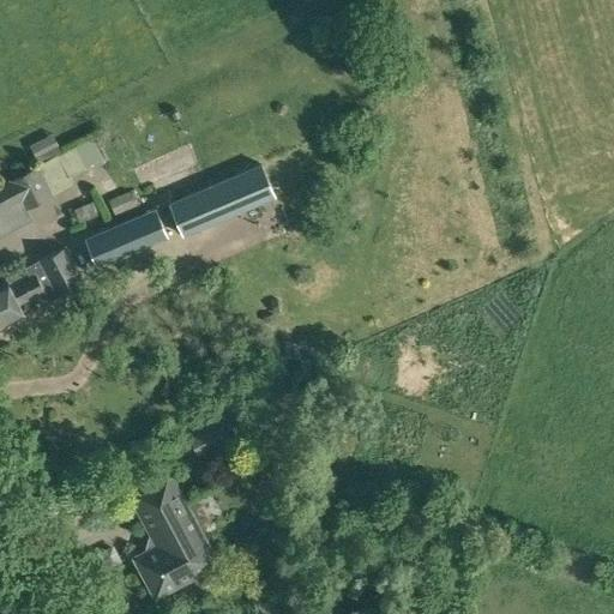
[(0,234),(4,233),(0,226),(0,223),(24,211),(24,210),(73,184),(70,176),(86,168),(104,158),(92,137),(76,146),(62,152),(58,155),(40,163),(8,179),(10,180),(0,184),(0,234)]
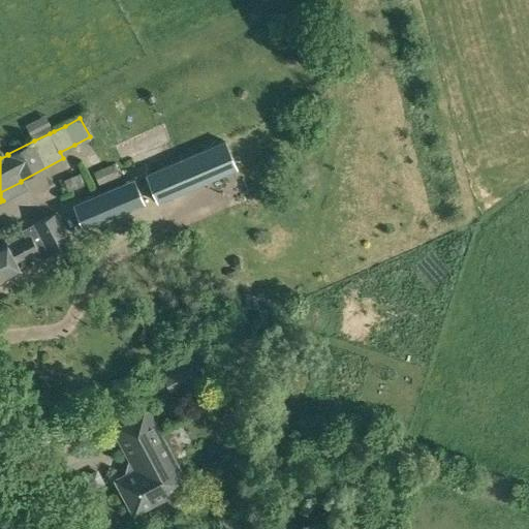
[(225,142),(146,175),(157,201),(237,167),(225,142)]
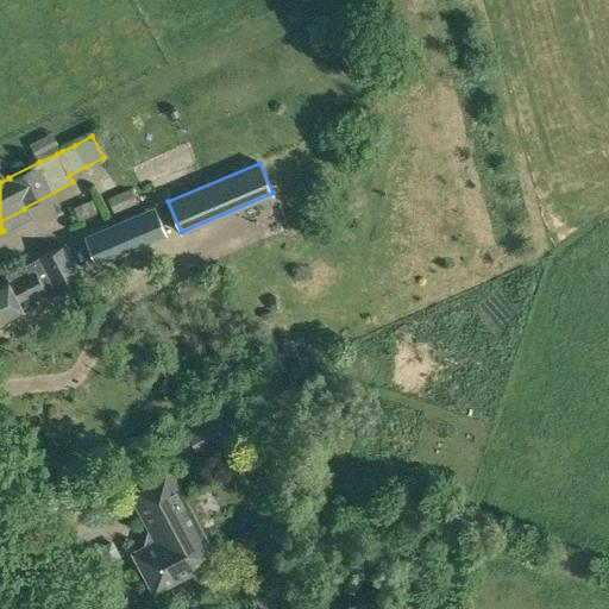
[(114,214),(136,203),(129,187),(106,198),(114,214)]
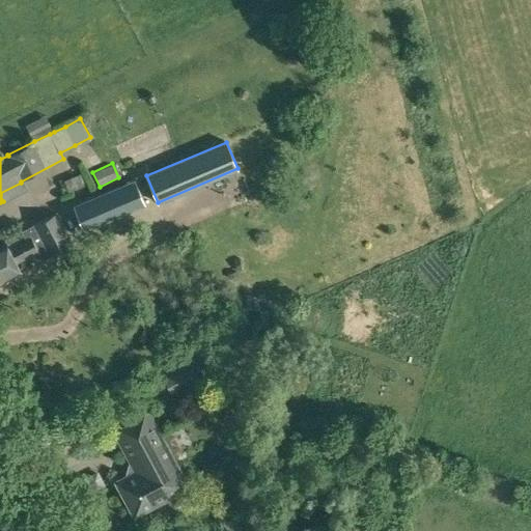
[(70,193),(86,186),(81,173),(63,180),(70,193)]
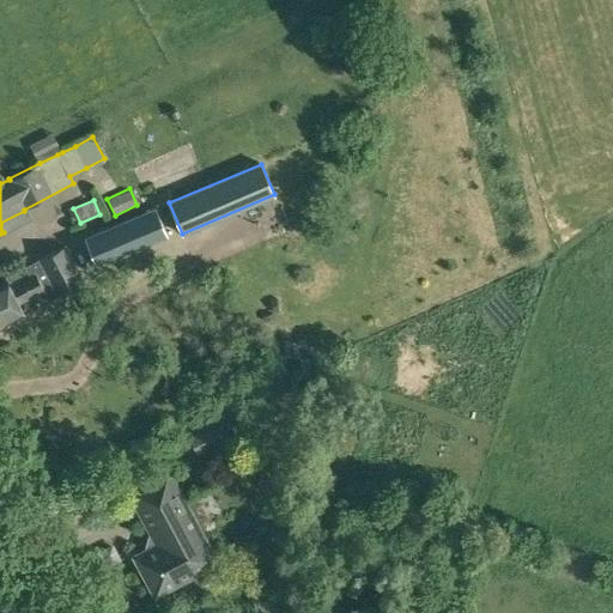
[(168,235),(156,208),(85,238),(97,265),(168,235)]
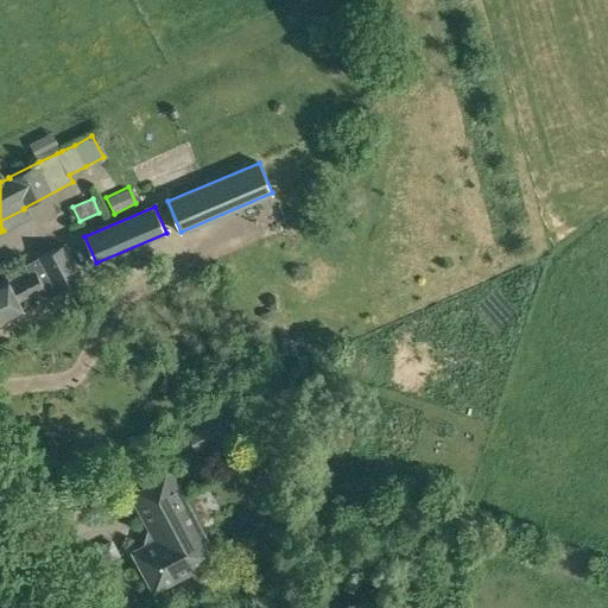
[(49,297),(84,279),(67,242),(6,273),(8,277),(0,280),(0,322),(24,311),(18,299),(44,286),(49,297)]
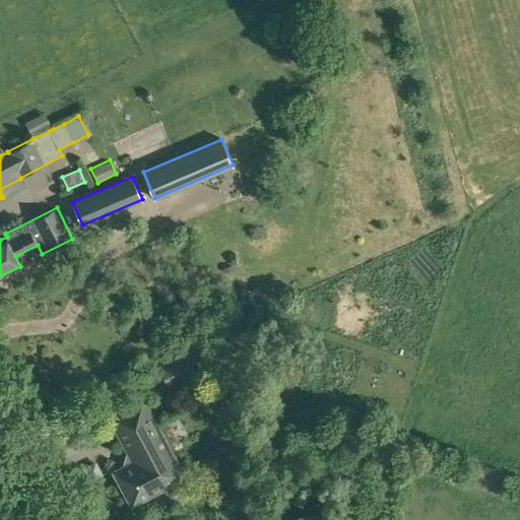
[(168,385),(200,368),(189,345),(155,362),(168,385)]
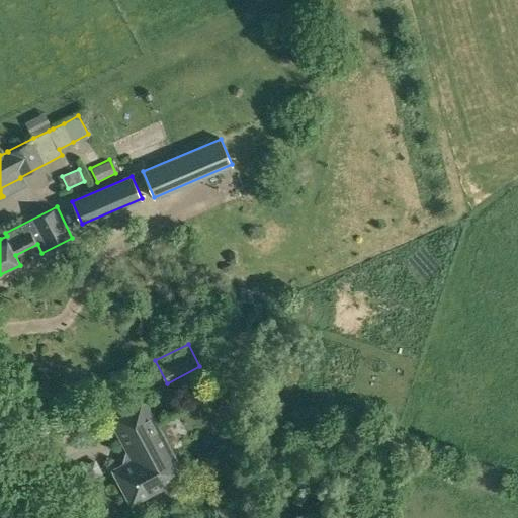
[(152,494),(165,487),(164,484),(181,475),(142,399),(111,415),(131,452),(126,464),(115,470),(132,501),(150,491),(152,494)]
